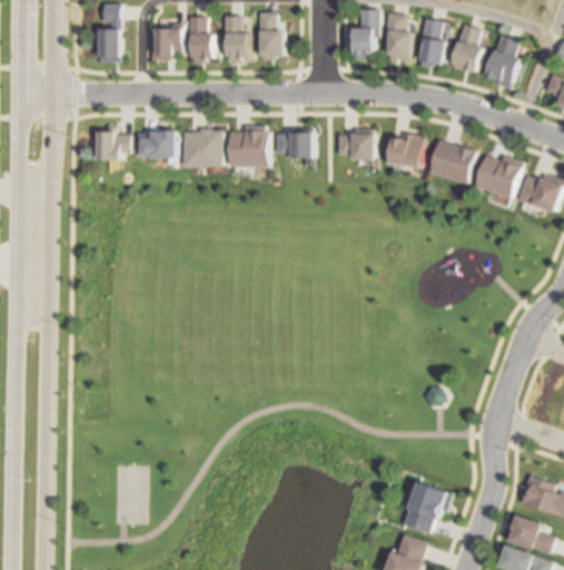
[(118,5),(101,5),(101,23),(109,22),(109,30),(98,30),(98,64),(119,64),(118,5)]
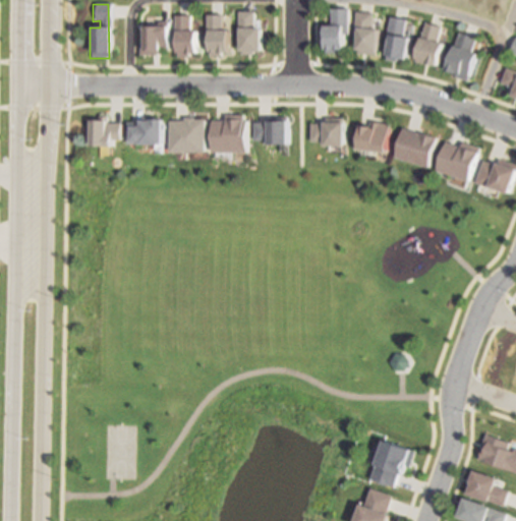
[(329,9),(347,9),(347,33),(344,32),(344,55),(321,53),(321,24),(328,24),(329,9)]
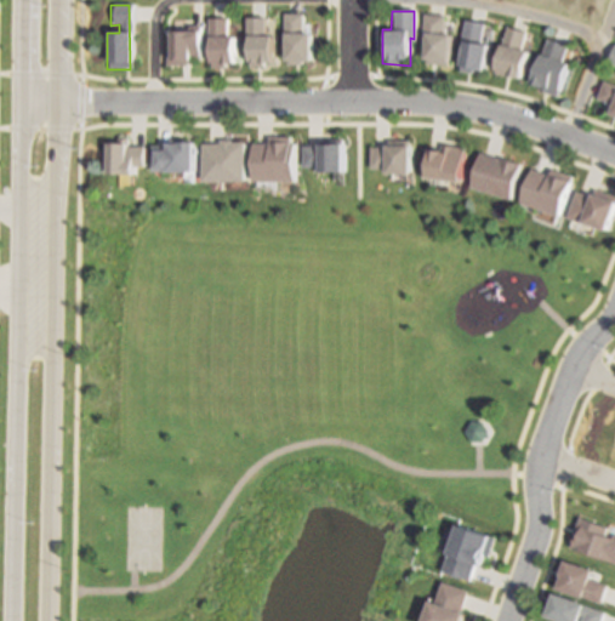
[(282,15),(302,16),(301,35),(308,35),(308,63),(297,63),(297,66),(284,66),(284,62),(283,62),(283,45),(280,45),(282,15)]
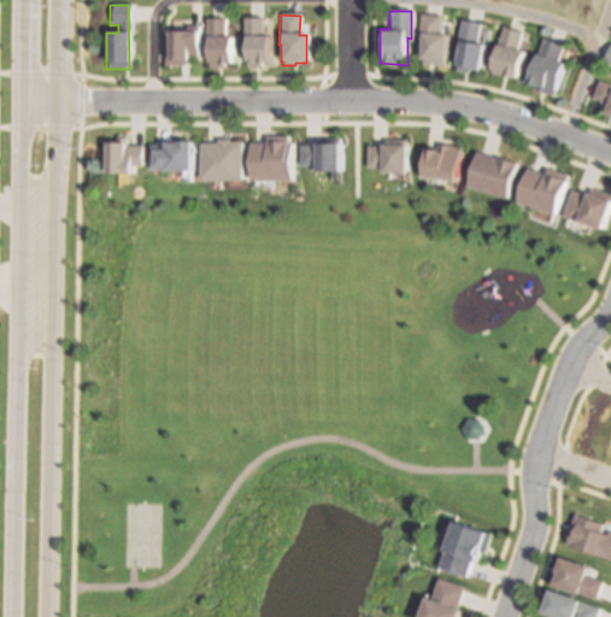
[(421,15),(442,17),(444,33),(450,33),(447,65),(421,63),(422,45),(418,43),(421,15)]
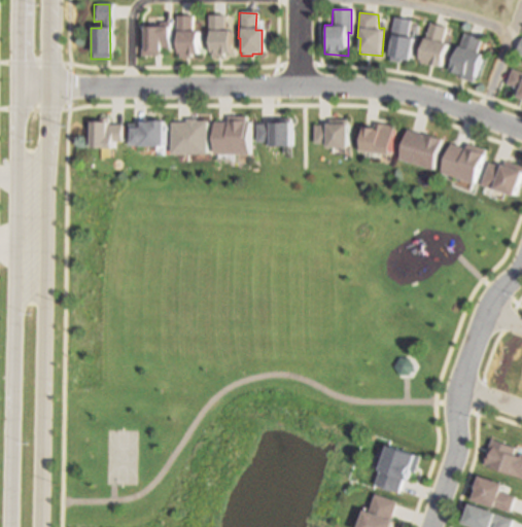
[(173,16),(190,16),(190,32),(196,32),(196,55),(187,55),(187,59),(176,59),(176,41),(173,41),(173,16)]
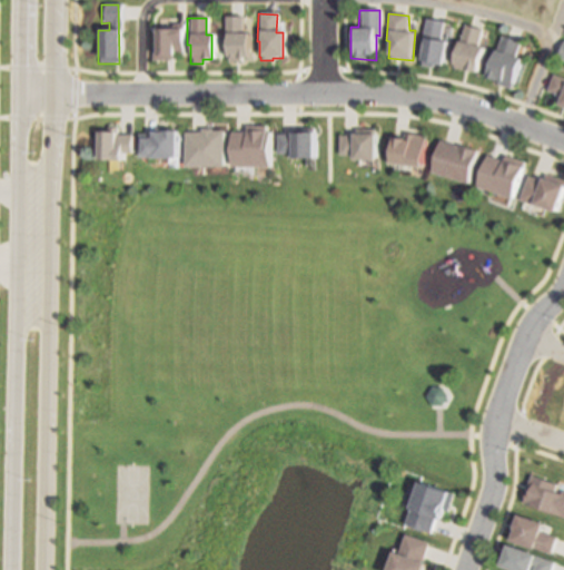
[(221,18),(240,18),(240,33),(248,33),(248,59),(238,59),(238,62),(226,62),(226,43),(223,43),(221,18)]
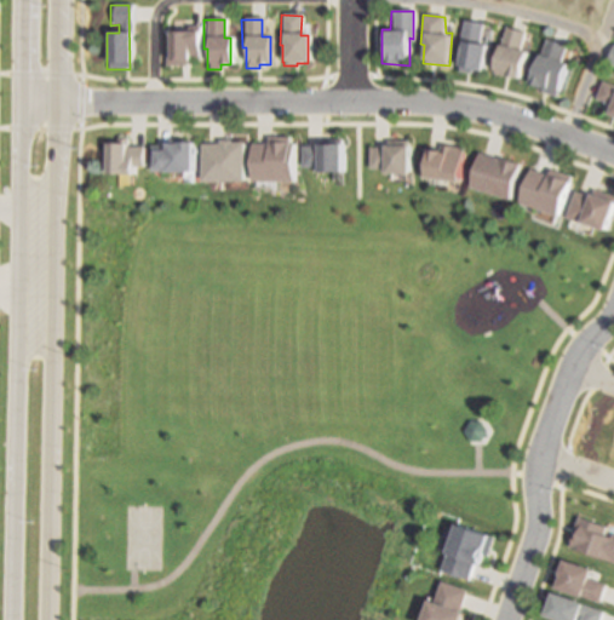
[(464,21),(491,29),(486,72),(459,65),(464,21)]
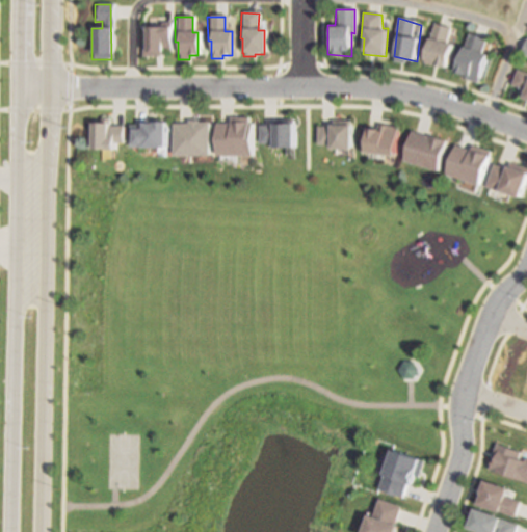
[(145,28),(145,45),(139,45),(139,57),(158,57),(158,53),(161,53),(161,51),(169,51),(169,23),(158,23),(158,28),(145,28)]
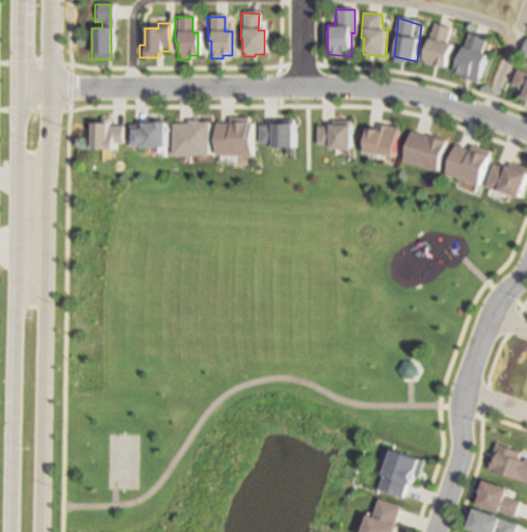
[(435,23),(456,28),(450,41),(456,43),(448,69),(423,61),(435,23)]
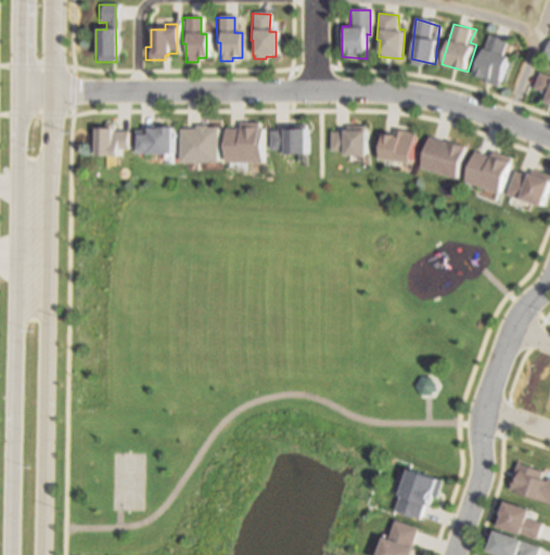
[(506,40),(500,53),(509,57),(500,88),(474,78),(488,35),(506,40)]
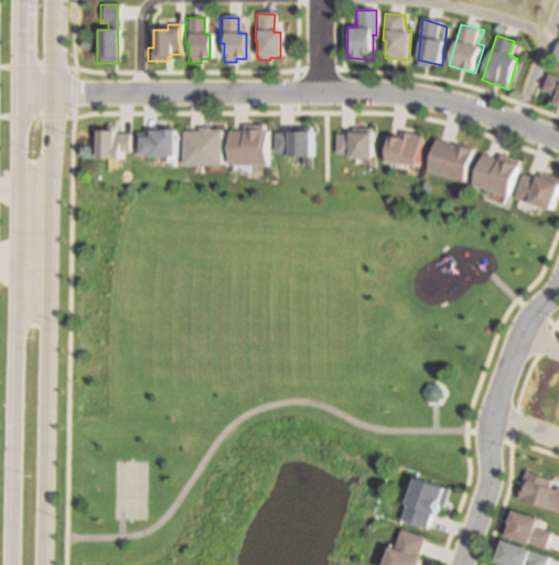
[(558,40),(556,39),(549,55),(558,59),(558,40)]
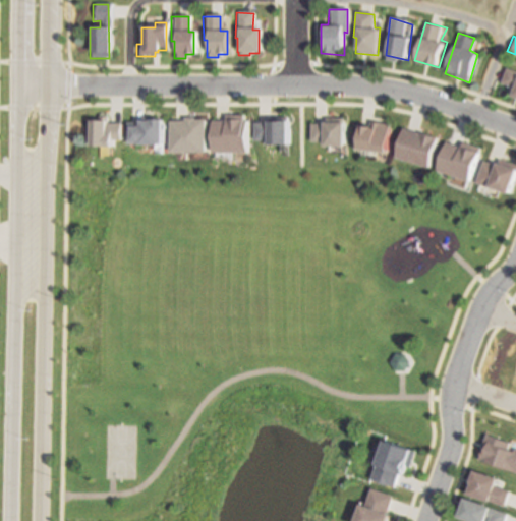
[(515,72),(506,69),(500,85),(515,91),(512,98),(515,99),(515,72)]
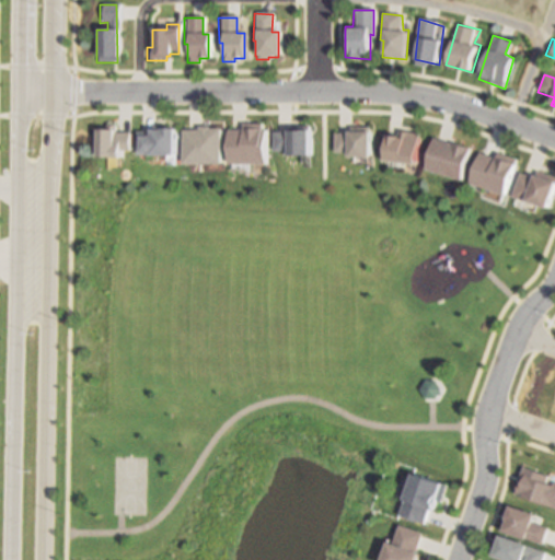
[(223,130),(223,163),(263,162),(261,123),(239,124),(239,129),(223,130)]
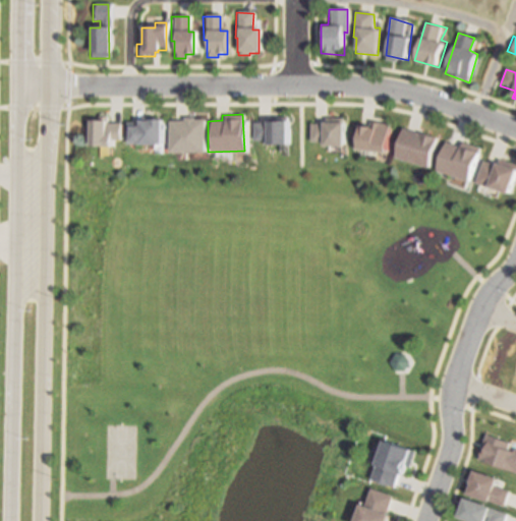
[(250,122),(250,141),(285,142),(284,117),(266,115),(266,123),(250,122)]
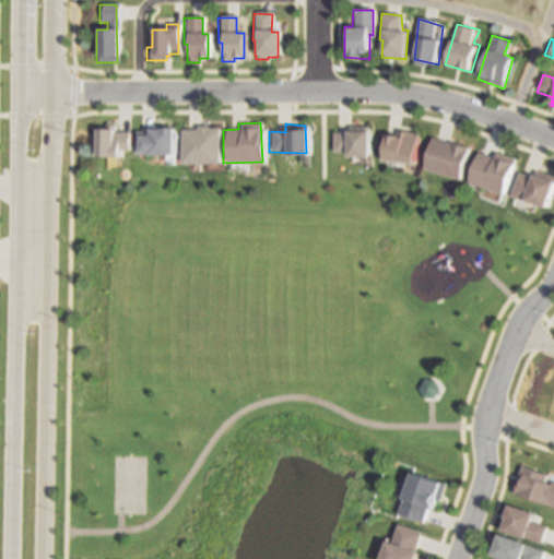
[(132,129),(132,154),(175,155),(175,126),(150,125),(150,131),(132,129)]
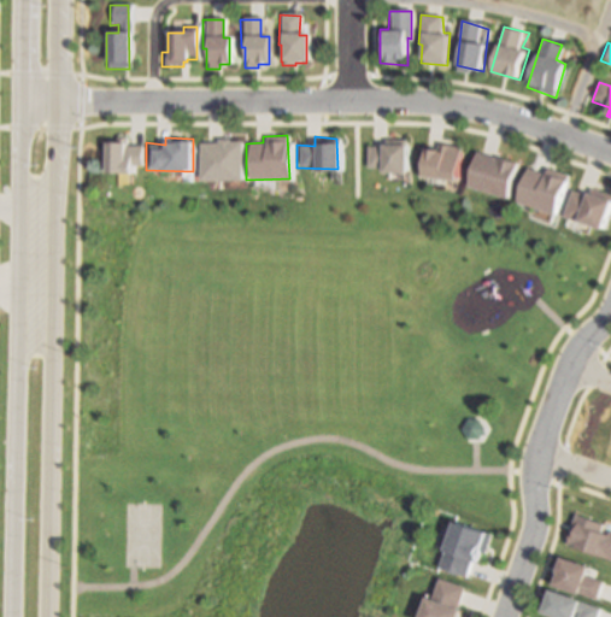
[(362,144),(362,168),(382,169),(382,175),(406,175),(407,139),(382,139),(381,144),(362,144)]
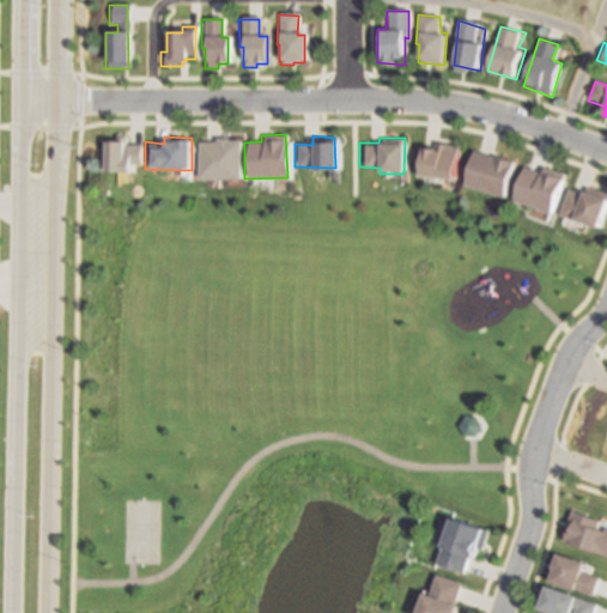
[(238,141),(240,180),(195,180),(194,139),(238,141)]
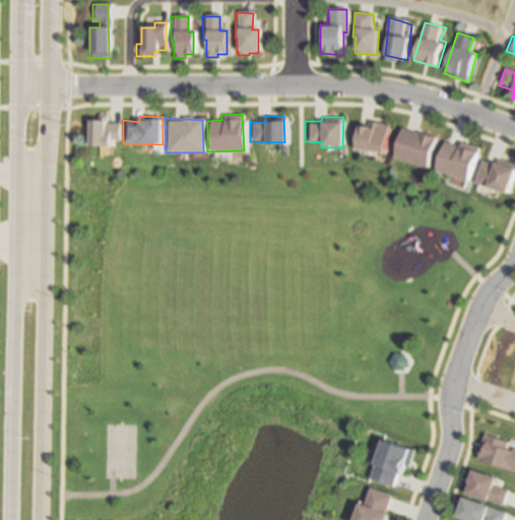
[(86,119),(86,146),(109,146),(111,139),(119,138),(119,120),(86,119)]
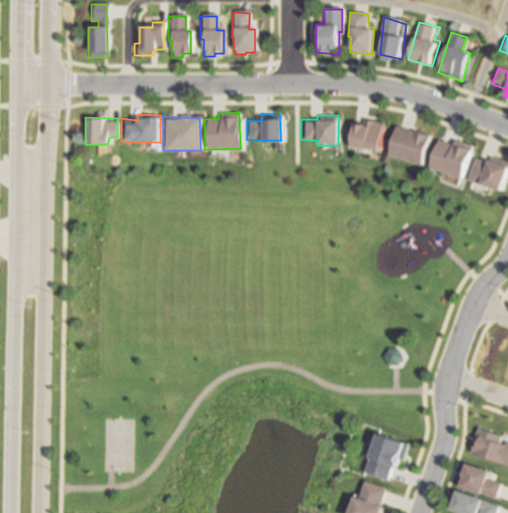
[(383,122),(381,150),(348,145),(349,122),(366,125),(365,119),(383,122)]
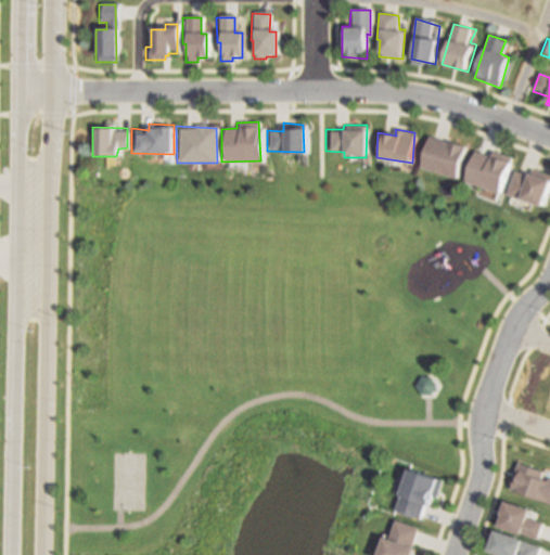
[(429,137),(421,166),(458,178),(467,147),(429,137)]
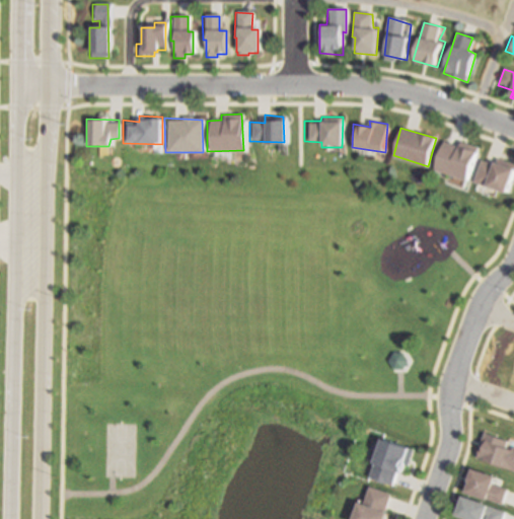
[(446,141),(436,171),(466,181),(480,148),(459,140),(457,144),(446,141)]
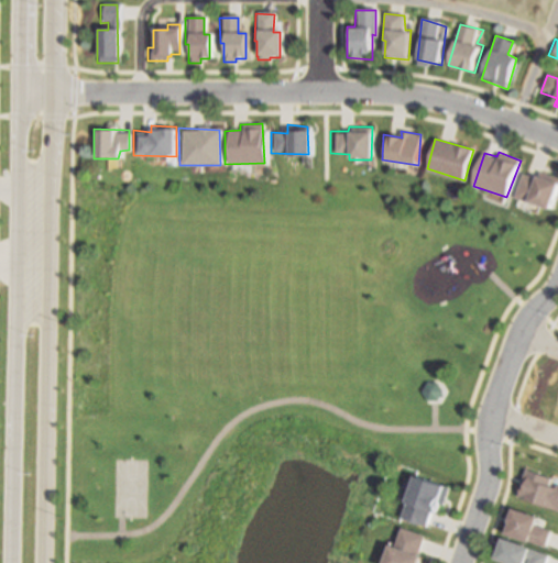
[(522,172),(513,198),(549,210),(557,183),(557,178),(537,169),(534,176),(522,172)]
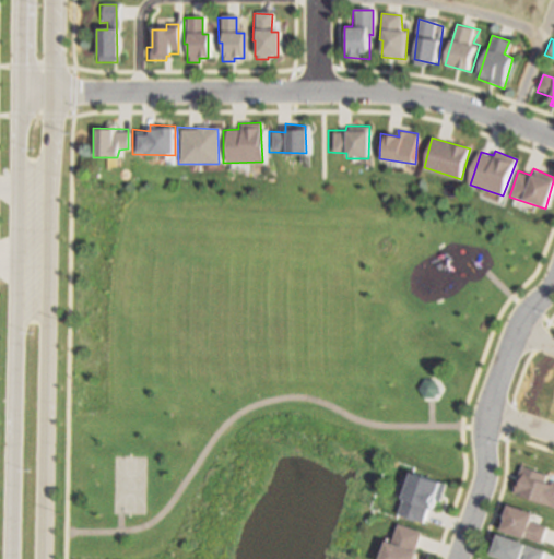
[(553,506),(511,490),(519,464),(553,475),(553,506)]
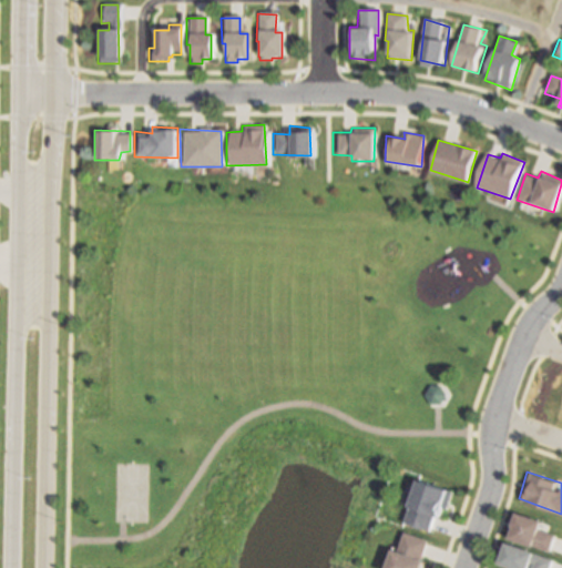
[(416,478),(450,490),(443,508),(440,506),(437,515),(432,514),(427,530),(401,520),(416,478)]
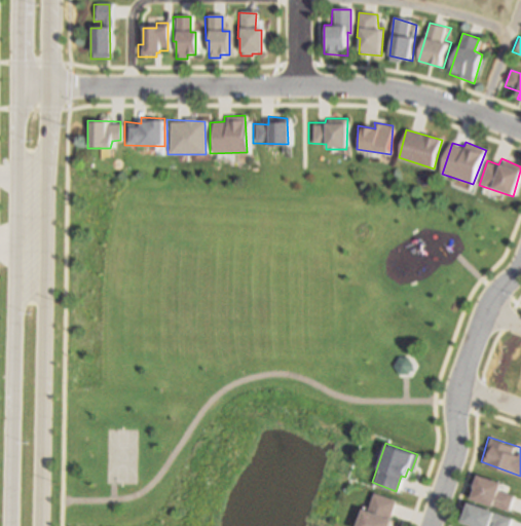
[(468,495),(476,473),(500,481),(497,489),(512,494),(507,510),(468,495)]
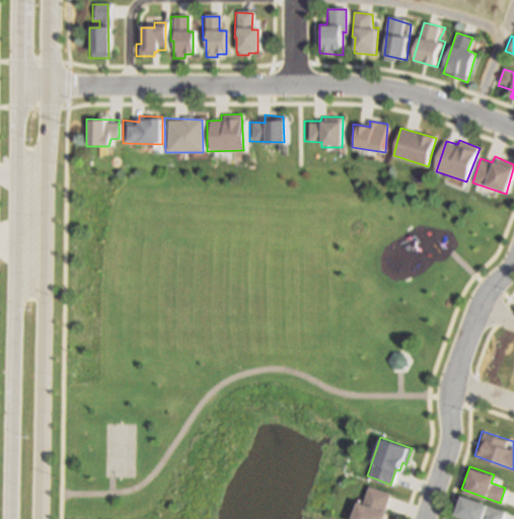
[(368,485),(389,493),(383,509),(386,511),(383,518),(350,518),(357,500),(362,502),(368,485)]
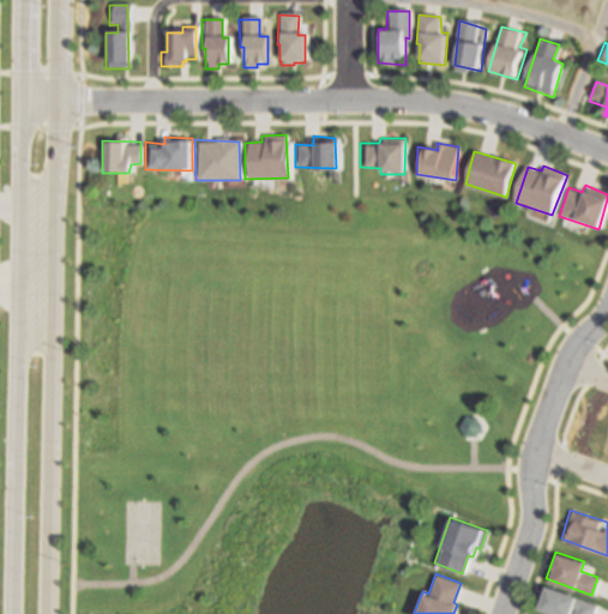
[(542,584),(545,585),(546,584),(576,595),(575,597),(595,603),(591,613),(558,613),(537,606),(541,596),(539,595),(542,584)]
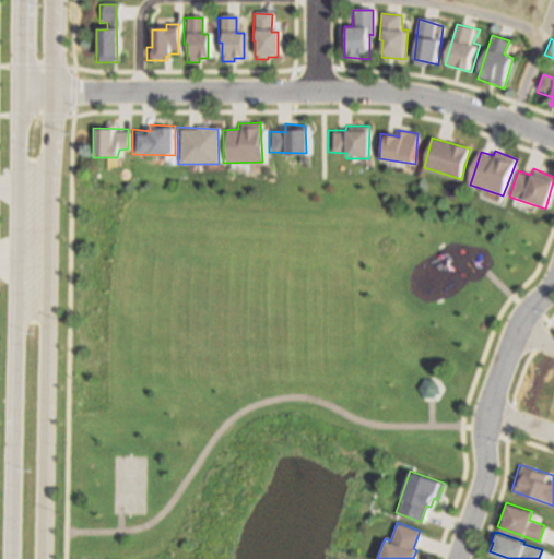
All buildings are outlined.
